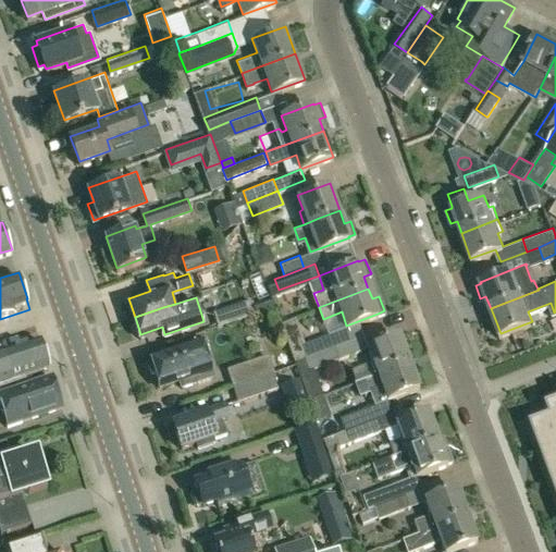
[(219,323),(256,310),(251,297),(213,310),(219,323)]
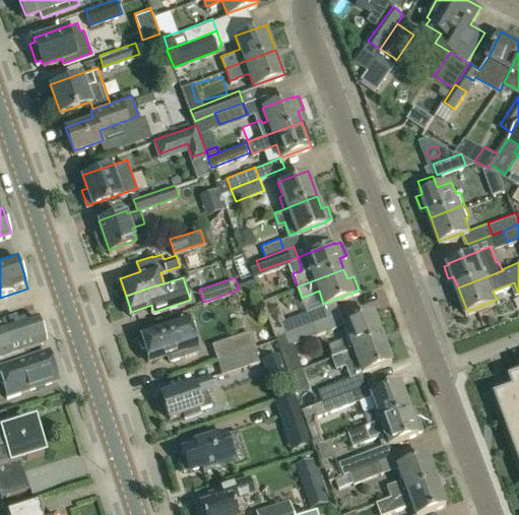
[(275,334),(312,320),(308,309),(283,318),(278,304),(265,309),(275,334)]
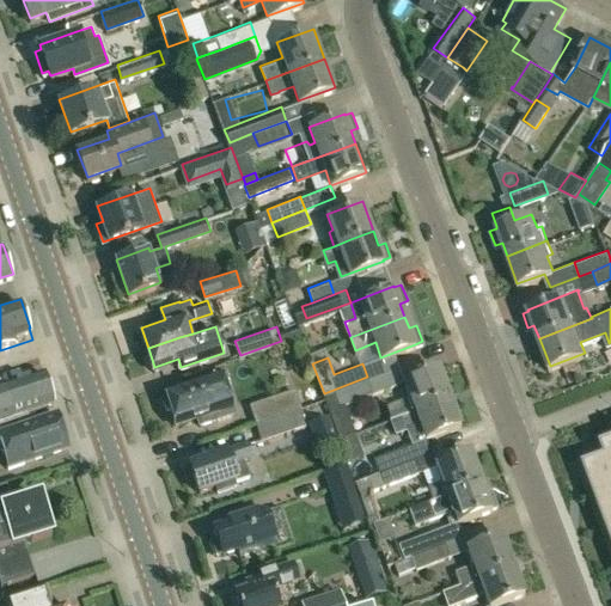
[(410,409),(450,395),(439,366),(404,379),(410,395),(405,396),(410,409)]
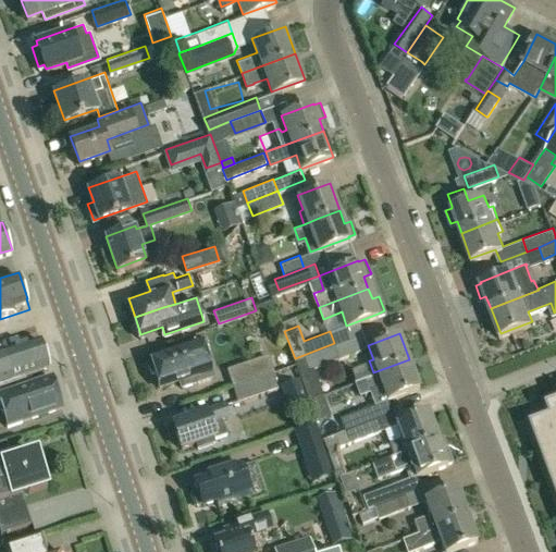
[(0,379),(49,364),(39,336),(2,348),(5,356),(0,357),(0,379)]
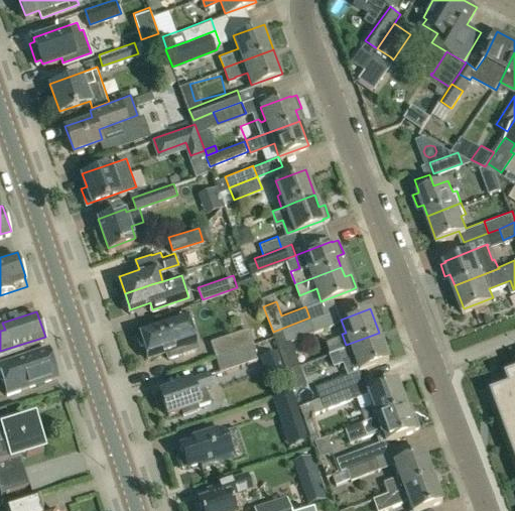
[(169,355),(199,346),(187,312),(173,317),(173,316),(140,328),(141,332),(138,335),(141,343),(145,343),(149,355),(167,349),(169,355)]
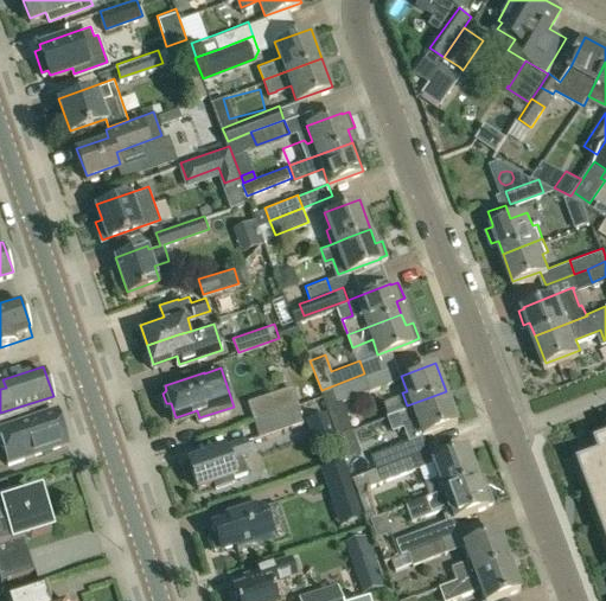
[(364,373),(321,390),(337,432),(351,427),(342,400),(370,389),(364,373)]
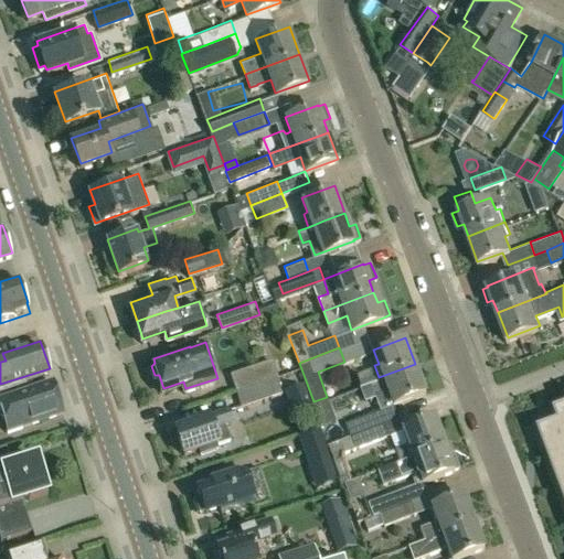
[(236,388),(277,375),(279,374),(273,356),(231,371),(236,388)]
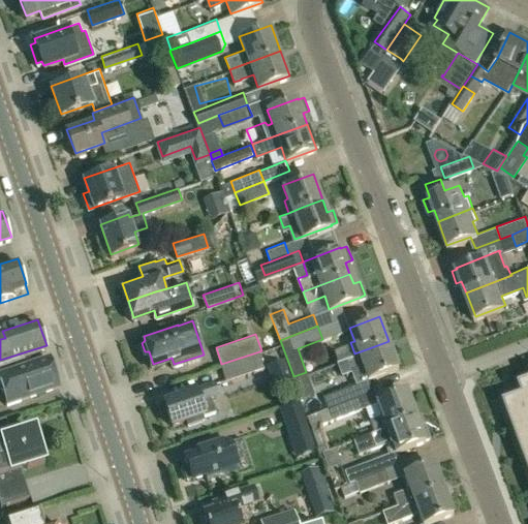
[(358,381),(398,366),(389,341),(354,353),(338,360),(342,371),(352,368),(358,381)]
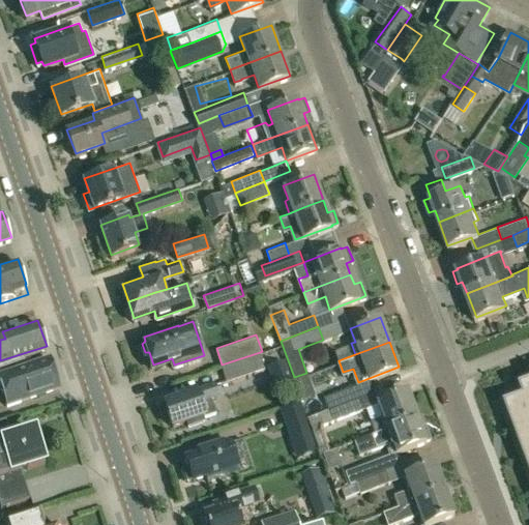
[(265,367),(260,352),(222,365),(227,380),(265,367)]
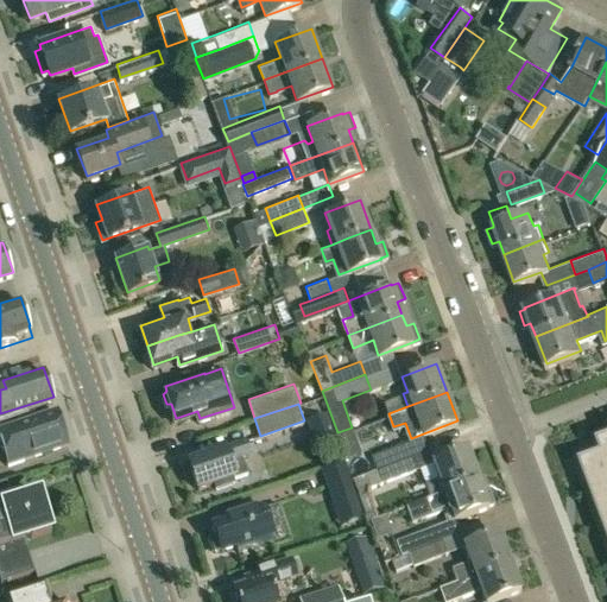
[(57,407),(13,420),(0,425),(0,433),(8,461),(68,441),(57,407)]
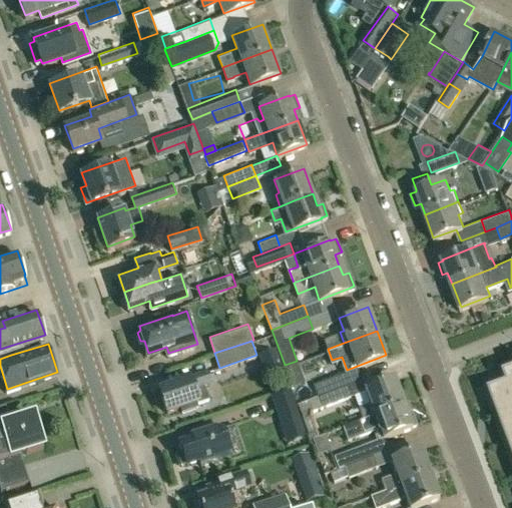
[(205,381),(213,378),(209,368),(176,379),(177,381),(161,387),(168,409),(199,398),(199,399),(210,395),(205,381)]
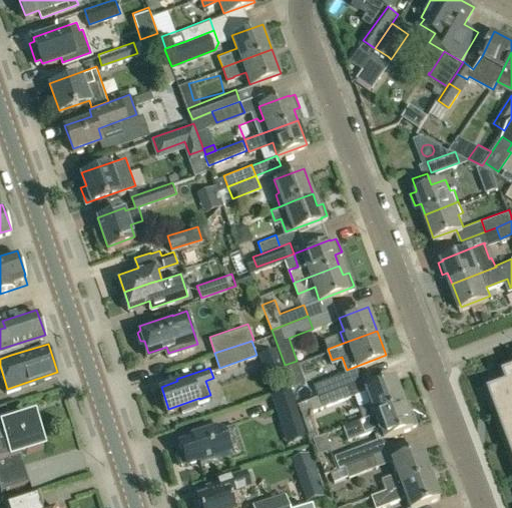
[(511,369),(504,372),(508,382),(489,389),(511,448),(511,369)]
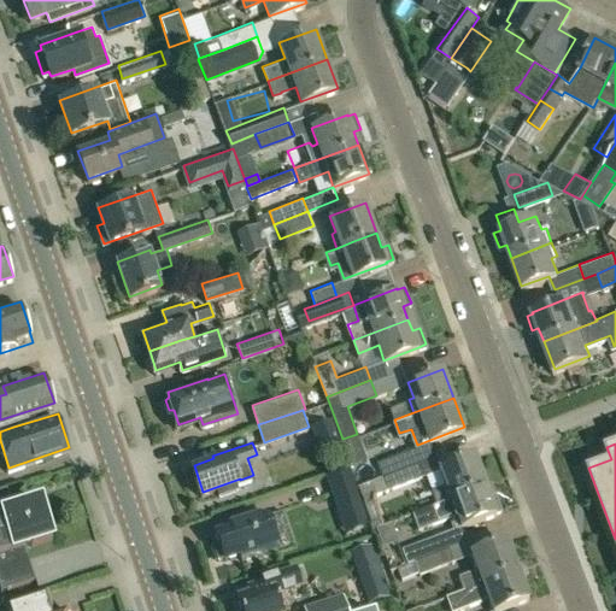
[(383,474),(417,460),(412,447),(377,460),(383,474)]
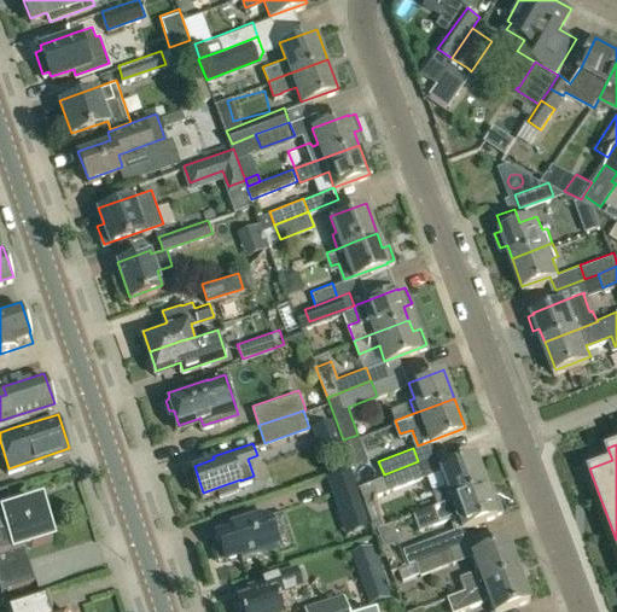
[(436,501),(485,483),(475,453),(440,466),(446,481),(431,487),(436,501)]
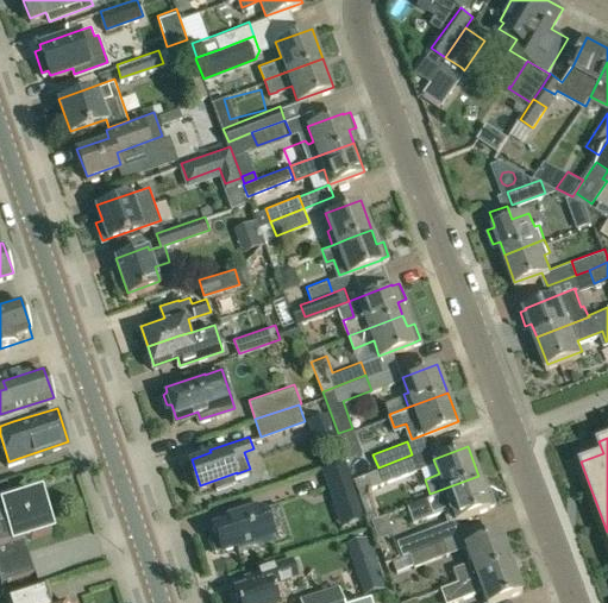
[(412,454),(378,468),(383,482),(418,468),(412,454)]
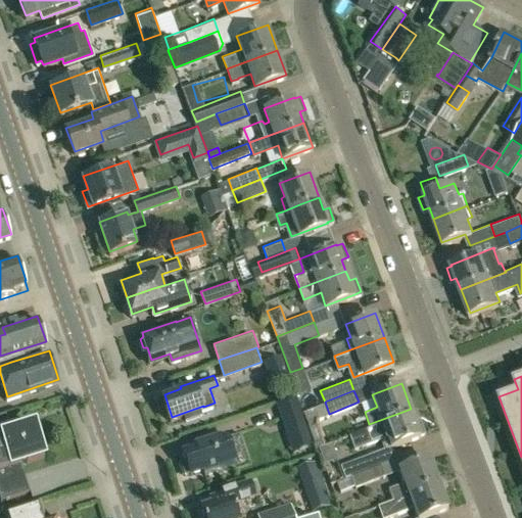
[(420,417),(415,419),(411,409),(369,424),(350,431),(356,446),(381,437),(384,445),(390,443),(421,432),(420,431),(425,430),(420,417)]
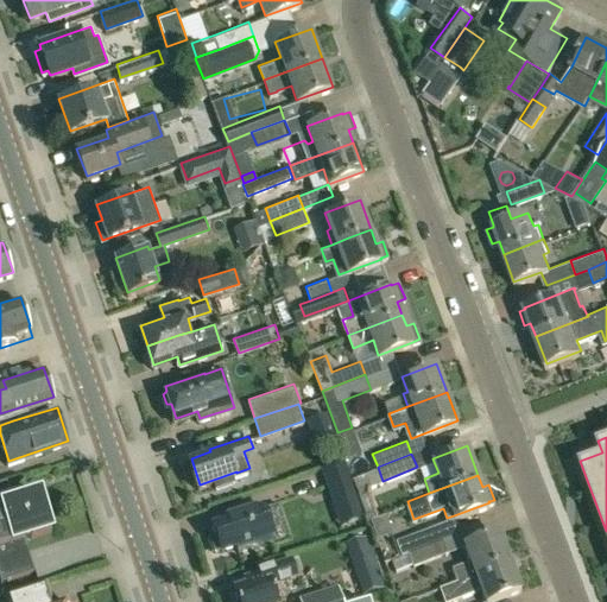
[(329,483),(336,505),(358,496),(351,476),(329,483)]
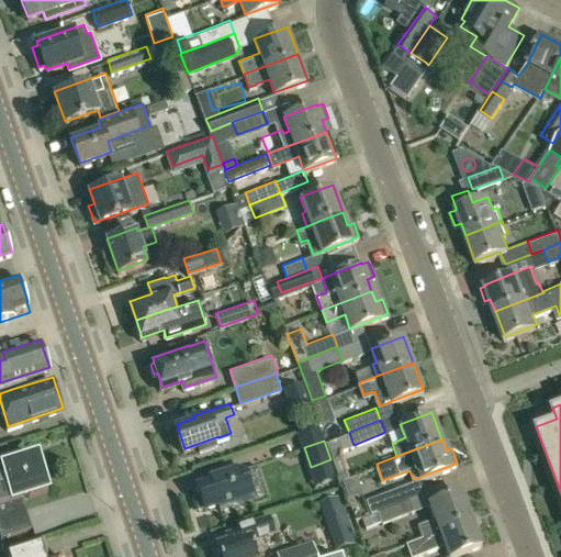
[(32,525),(23,494),(47,487),(37,455),(13,463),(6,442),(0,443),(0,532),(1,535),(32,525)]
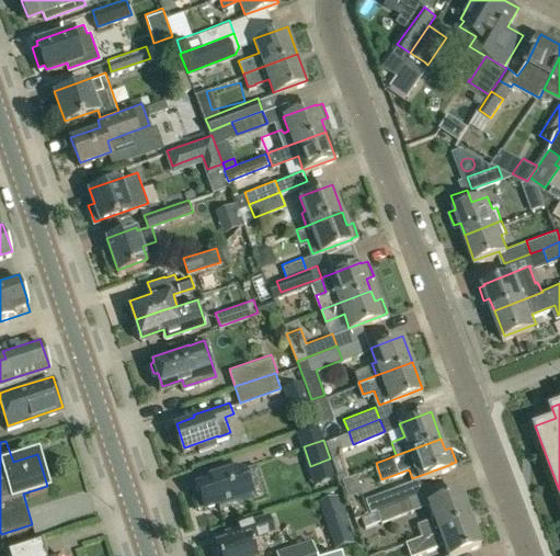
[(208,477),(196,481),(200,490),(194,492),(198,506),(204,503),(205,506),(218,501),(220,506),(253,495),(242,463),(228,467),(227,465),(206,472),(208,477)]
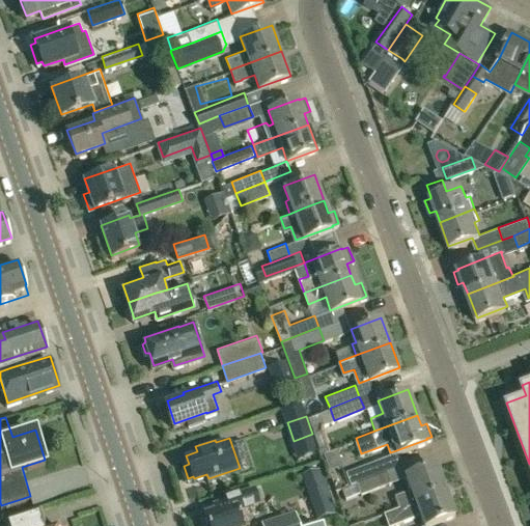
[(357,479),(386,468),(382,457),(353,467),(357,479)]
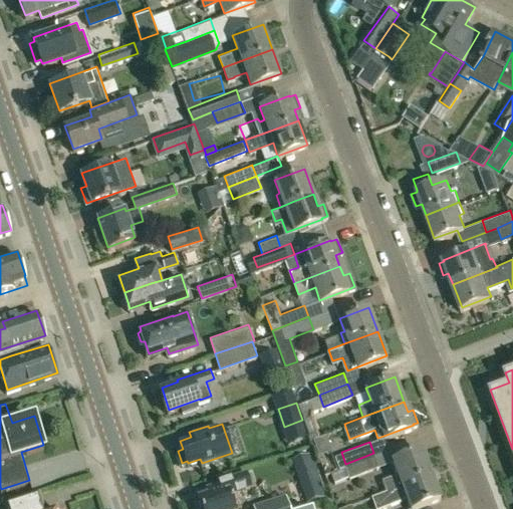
[(387,488),(431,471),(422,447),(393,458),(398,471),(382,477),(387,488)]
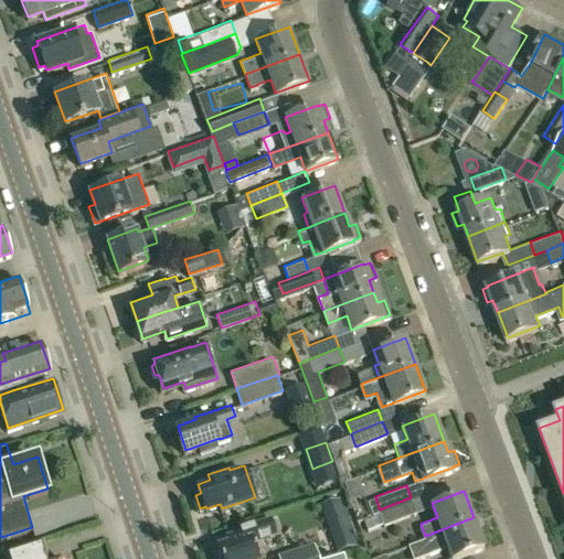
[(411,497),(380,509),(385,523),(416,511),(411,497)]
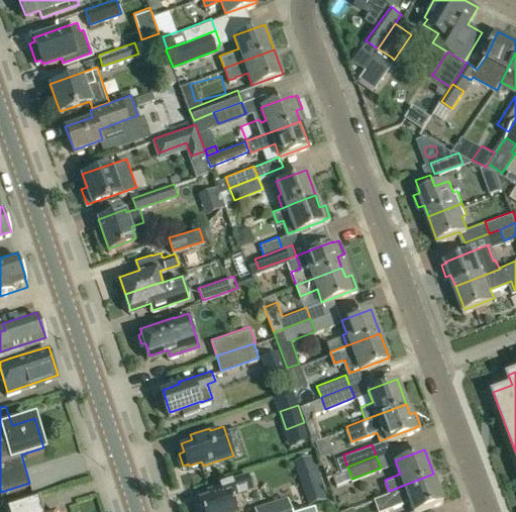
[(389,491),(375,497),(380,510),(406,500),(405,498),(409,497),(414,510),(442,499),(433,474),(389,491)]
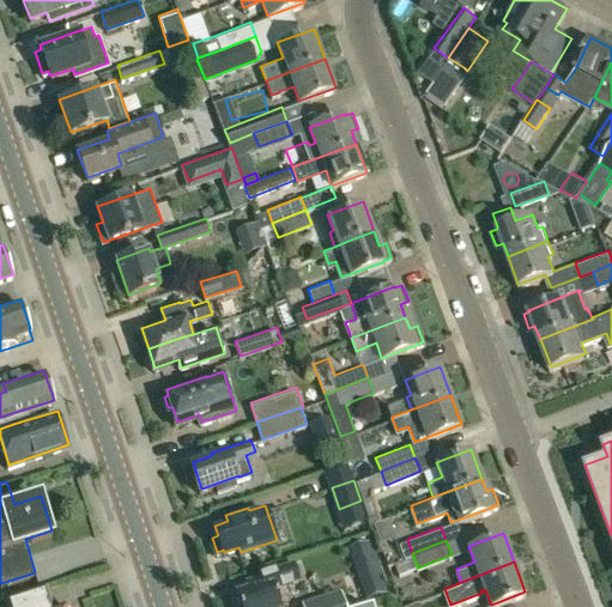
[(276,587),(300,578),(294,563),(248,578),(250,586),(236,590),(242,606),(279,606),(283,606),(276,587)]
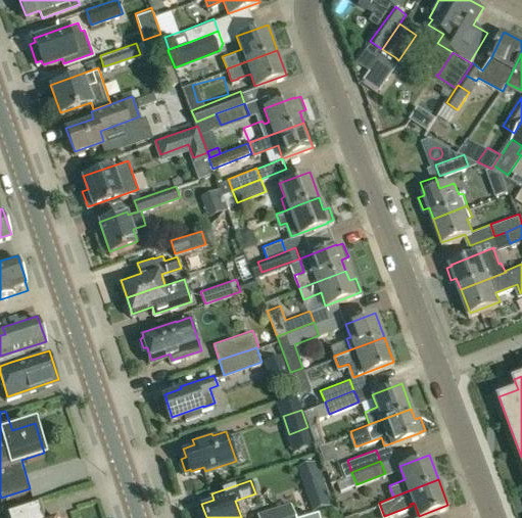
[(258,517),(291,517),(295,517),(291,502),(257,513),(258,517)]
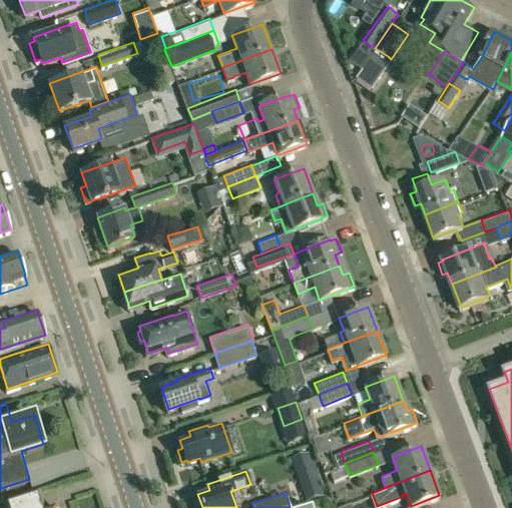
[(56,507),(55,504),(44,507),(40,493),(5,504),(6,507),(56,507)]
